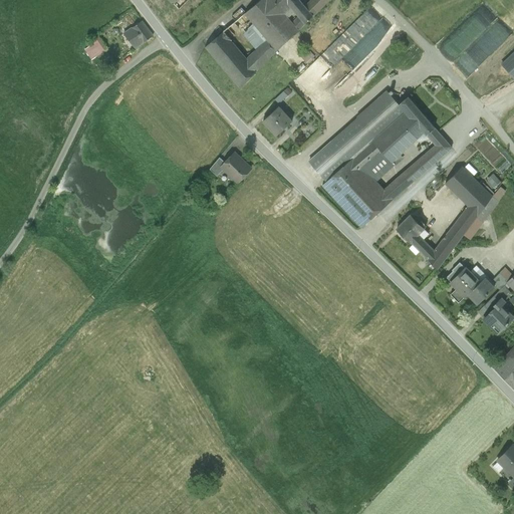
[(189,0),(177,0),(174,4),(179,10),(189,0)]
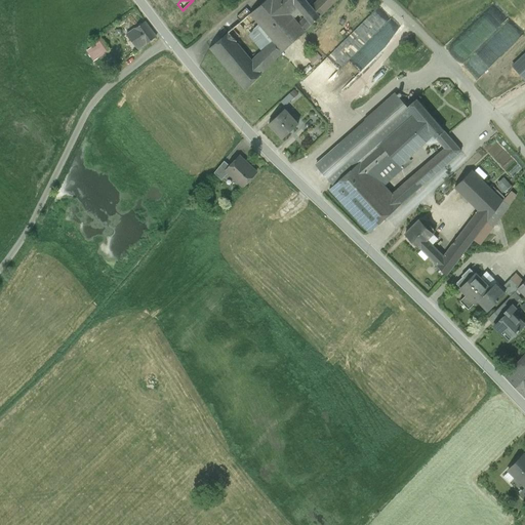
[(277,0),(266,0),(251,13),(274,40),(283,52),(284,52),(312,24),(306,16),(297,25),(293,18),(277,0)]
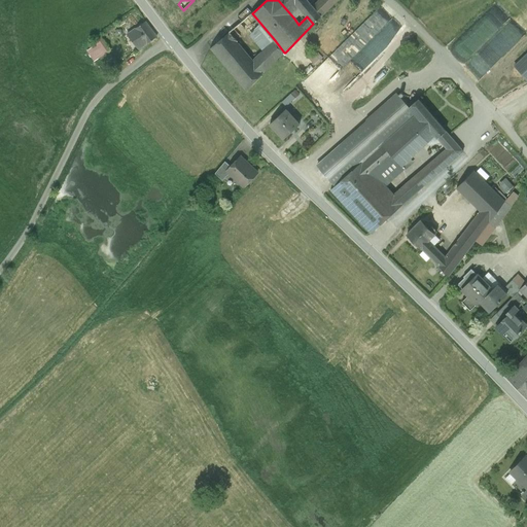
[(313,7),(307,0),(278,0),(294,19),(303,11),(307,16),(313,24),(321,16),(313,7)]
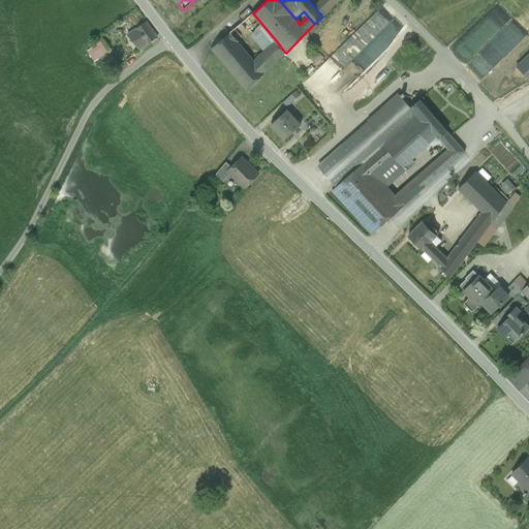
[(332,0),(321,0),(314,7),(322,17),(336,3),(332,0)]
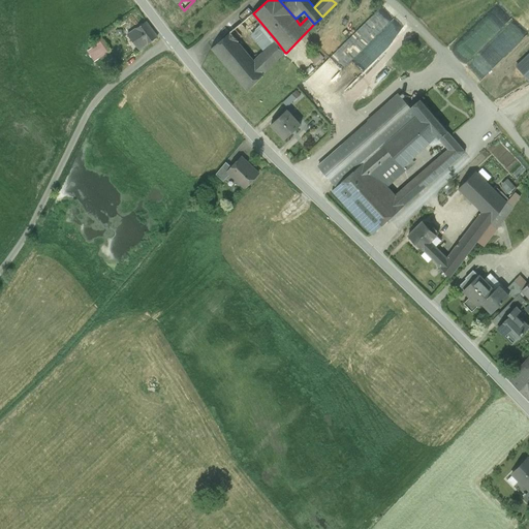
[(381,6),(323,64),(306,82),(331,81),(394,19),(381,6)]
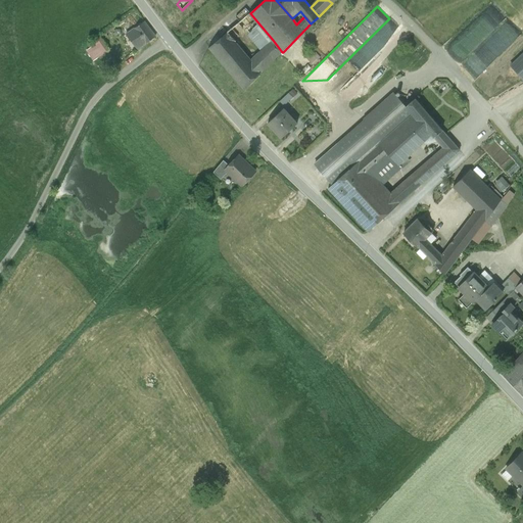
[(273,40),(250,13),(228,32),(237,44),(248,35),(262,50),(273,40)]
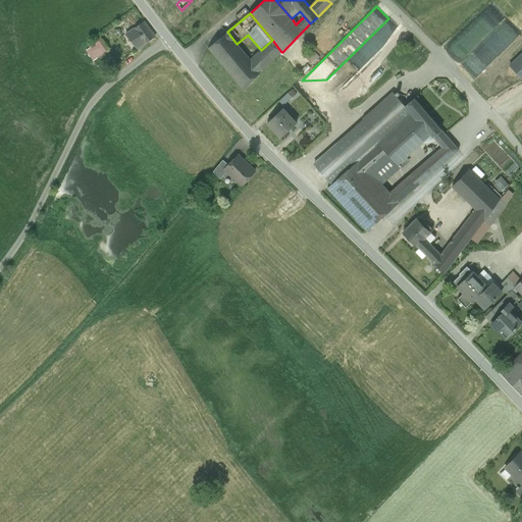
[(388,18),(326,80),(340,90),(383,47),(398,27),(388,18)]
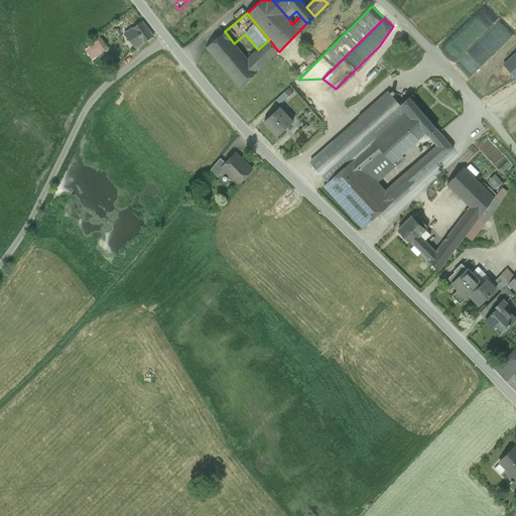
[(142,21),(125,33),(136,48),(153,36),(142,21)]
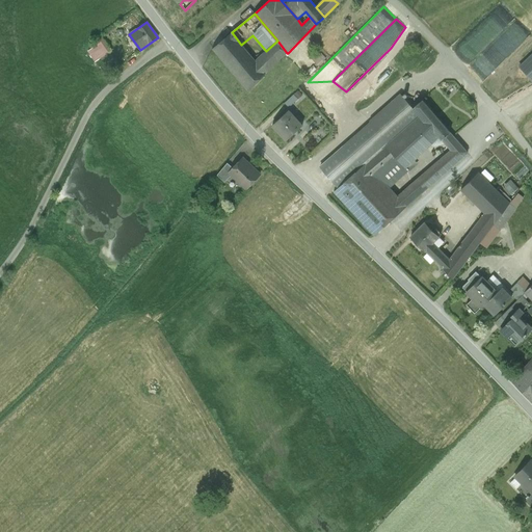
[(241,45),(232,32),(213,49),(248,90),(255,84),(266,74),(256,61),(241,45)]
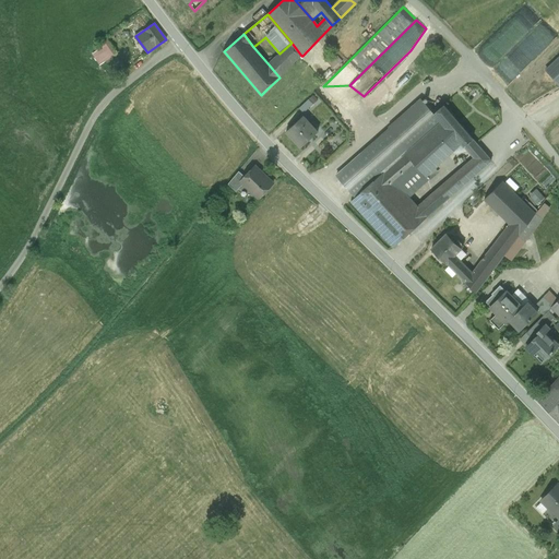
[(280,54),(269,64),(280,78),(301,56),(292,43),(280,54)]
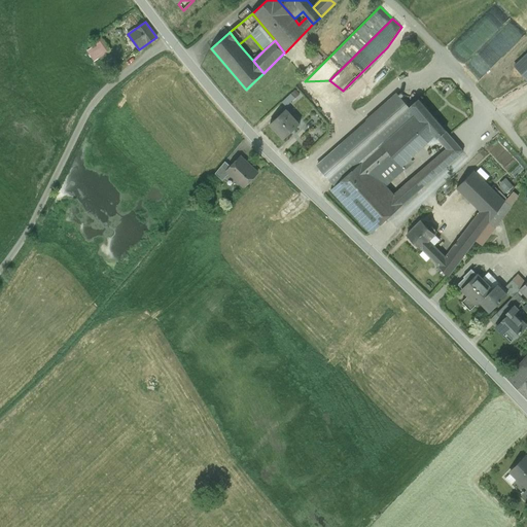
[(105,44),(101,46),(105,54),(110,50),(105,44)]
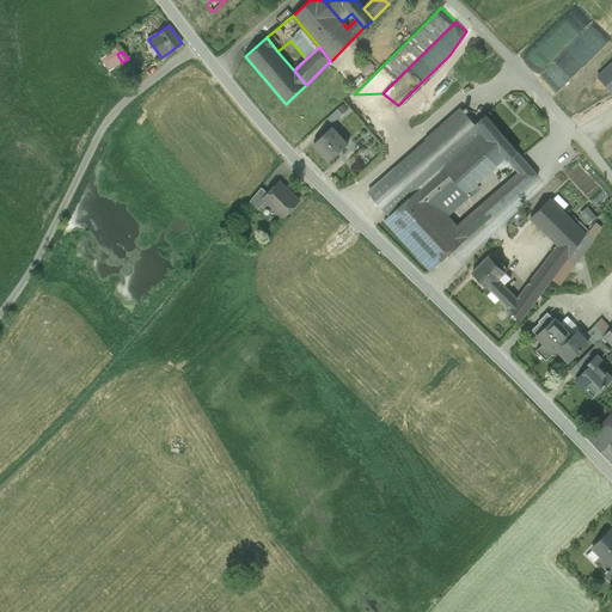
[(128,59),(122,62),(129,73),(135,69),(128,59)]
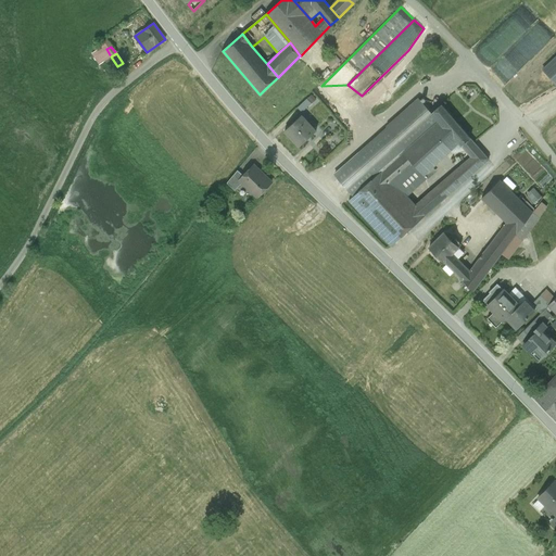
[(555,55),(542,70),(555,85),(555,84),(555,55)]
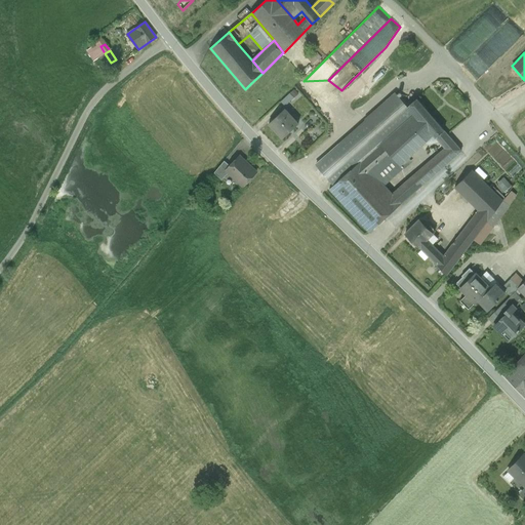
[(395,93),(365,120),(366,121),(385,140),(413,115),(407,108),(407,107),(395,93)]
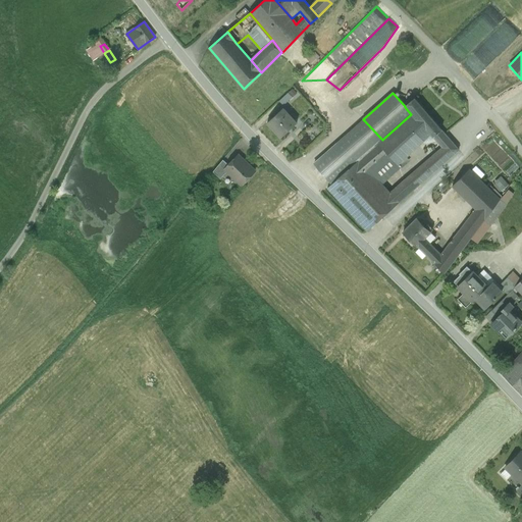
[(441,131),(414,98),(405,106),(405,107),(411,114),(412,114),(431,135),(433,138),(441,131)]
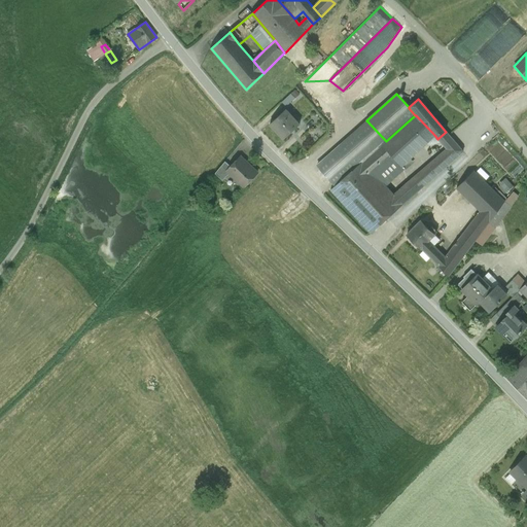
[(286,109),(270,125),(284,139),(301,125),(286,109)]
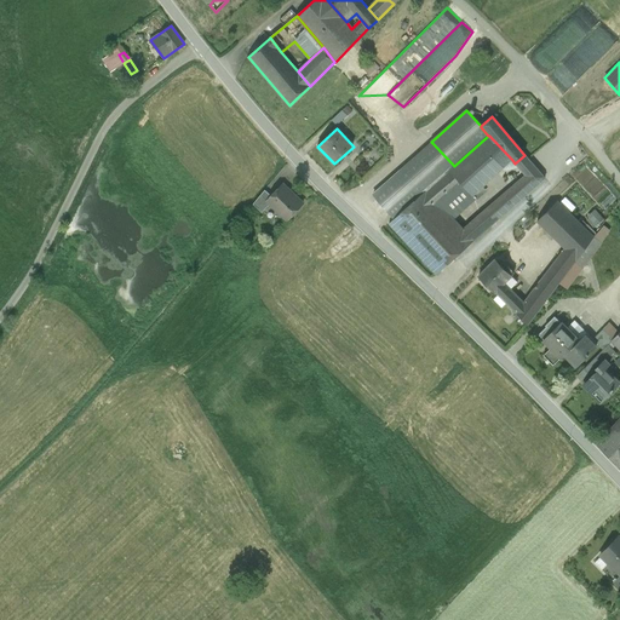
[(454,166),(449,171),(461,183),(470,194),(472,196),(512,160),(489,136),(488,136),(454,166)]
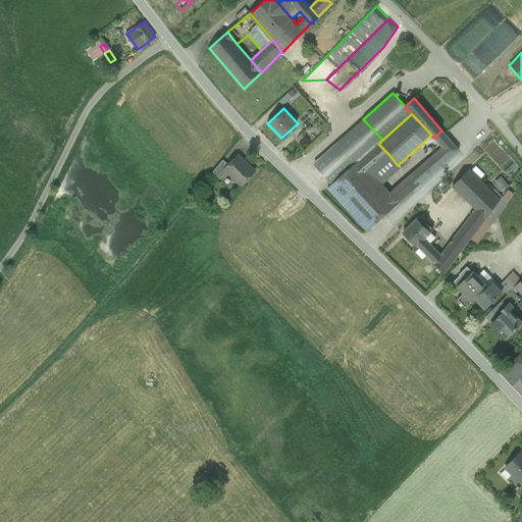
[(364,120),(314,164),(332,185),(360,160),(378,144),(382,140),(364,120)]
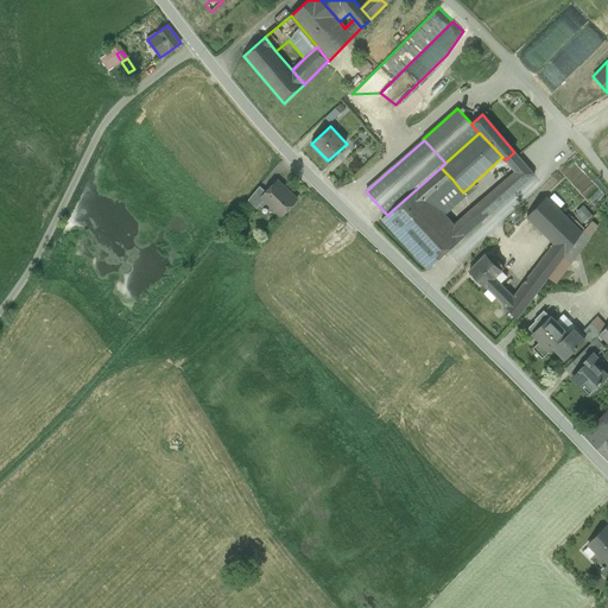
[(514,152),(505,160),(510,165),(519,157),(514,152)]
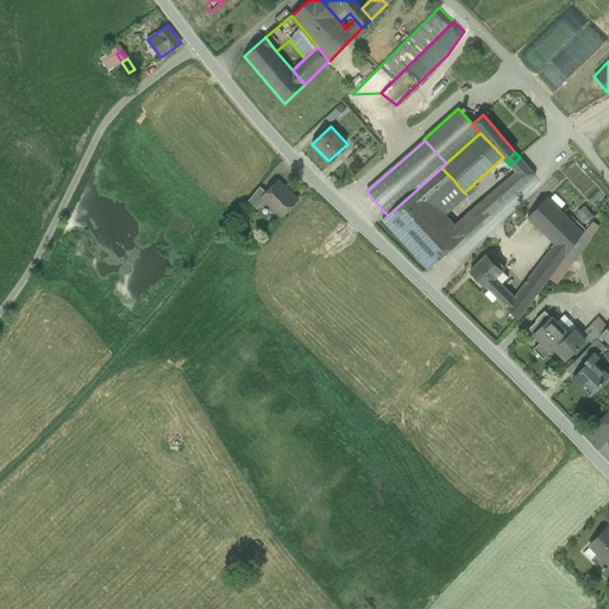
[(526,163),(456,225),(465,237),(535,175),(526,163)]
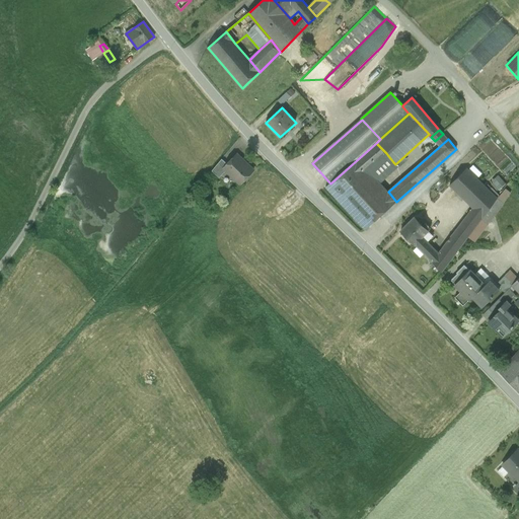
[(376,143),(358,159),(377,180),(395,164),(393,162),(389,165),(382,157),(386,153),(376,143)]
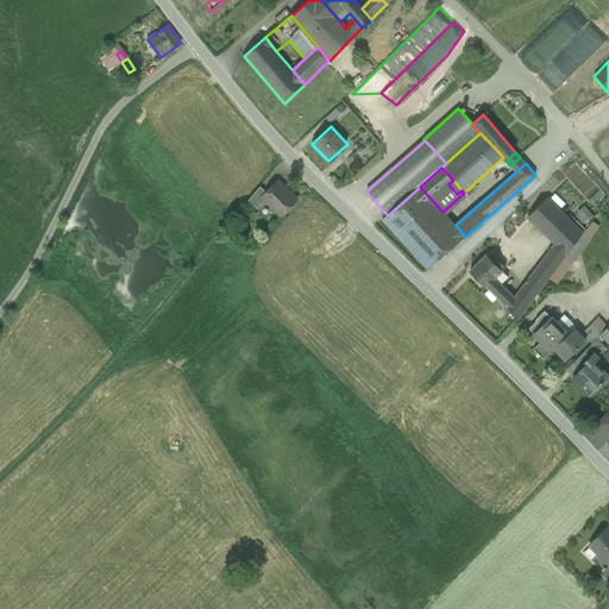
[(462,190),(453,180),(449,184),(457,194),(462,190)]
